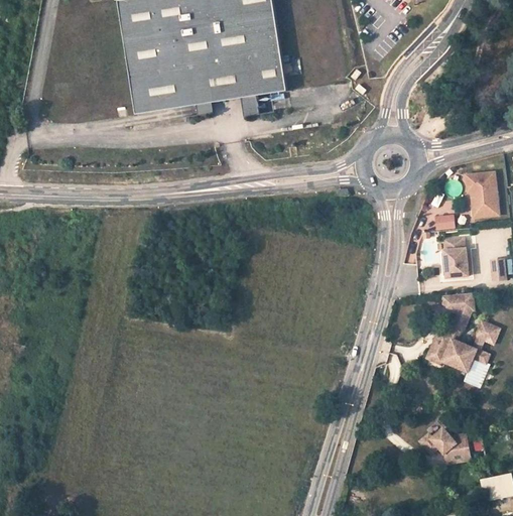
[(256,94),(286,90),(272,0),(117,0),(135,113),(196,104),(211,101),(240,97),(256,94)]
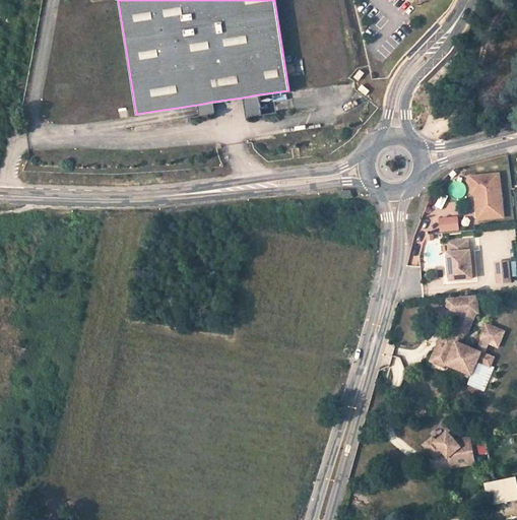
[(352,76),(357,79),(363,71),(358,68),(352,76)]
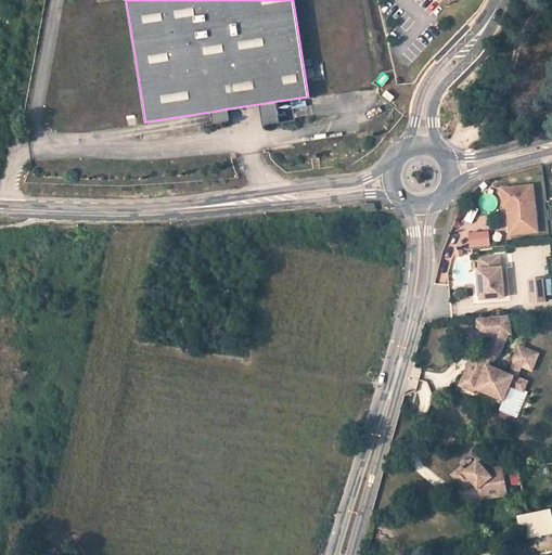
[(393,95),(384,89),(381,94),(389,100),(393,95)]
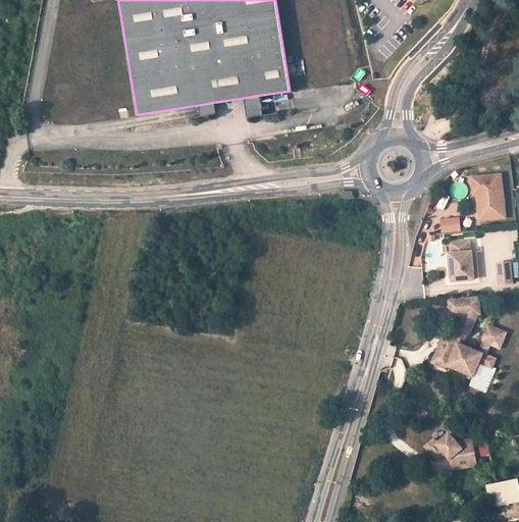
[(262,114),(259,95),(243,98),(246,116),(262,114)]
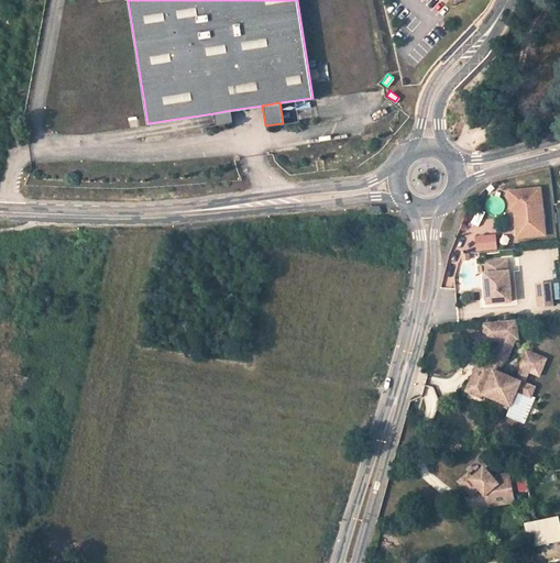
[(230,110),(213,113),(215,124),(231,121),(230,110)]
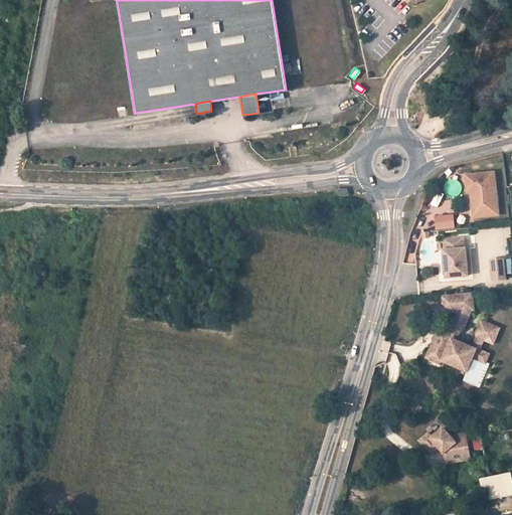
[(492,172),(464,175),(465,190),(468,190),(476,189),(477,206),(474,206),(475,216),(496,214),(492,172)]
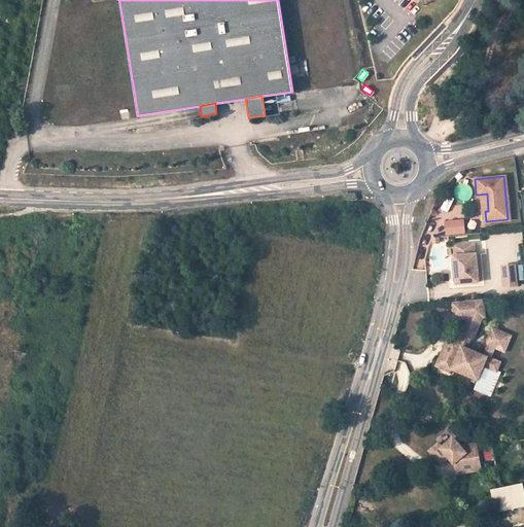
[(487,194),(479,195),(482,222),(486,221),(485,211),(488,211),(487,194)]
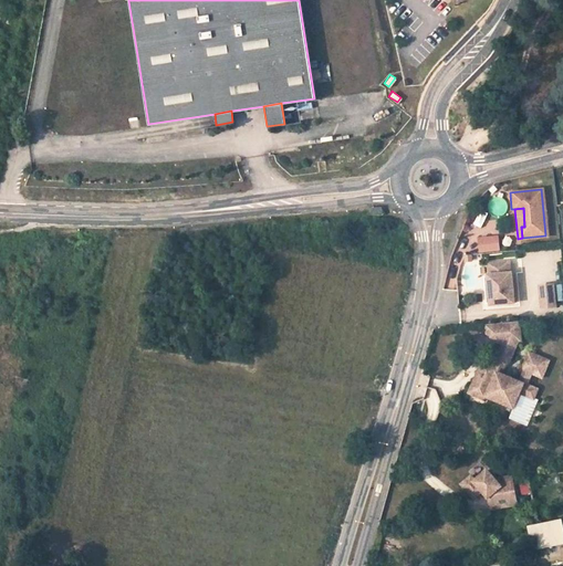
[(507,251),(506,240),(485,242),(486,253),(507,251)]
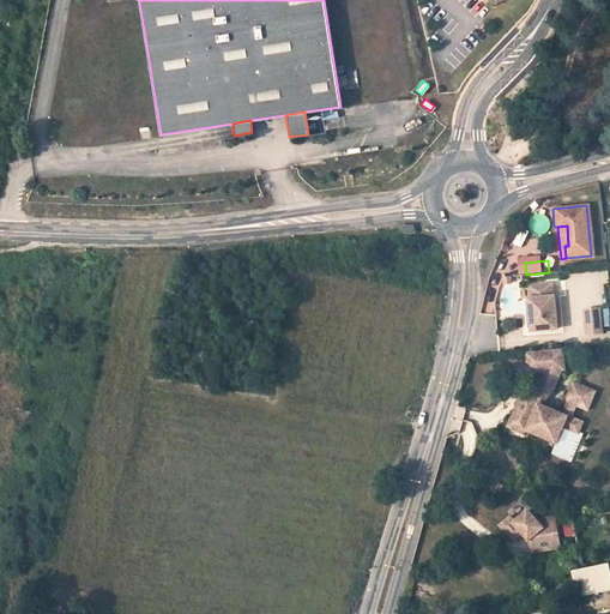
[(549,288),(525,290),(526,302),(525,302),(529,332),(555,330),(551,300),(550,300),(549,288)]
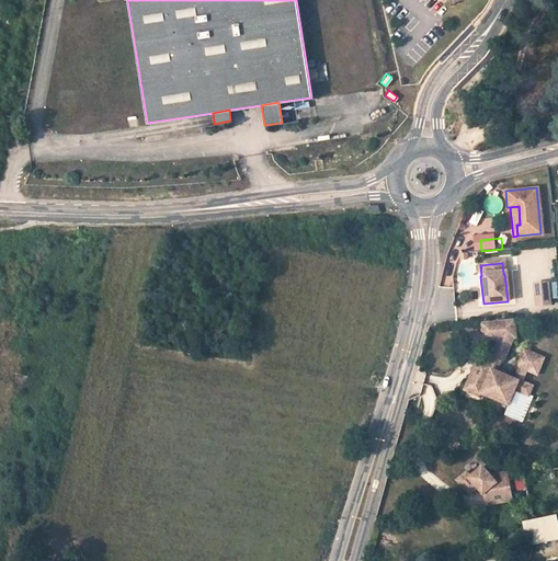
[(545,282),(532,284),(534,305),(547,304),(545,282)]
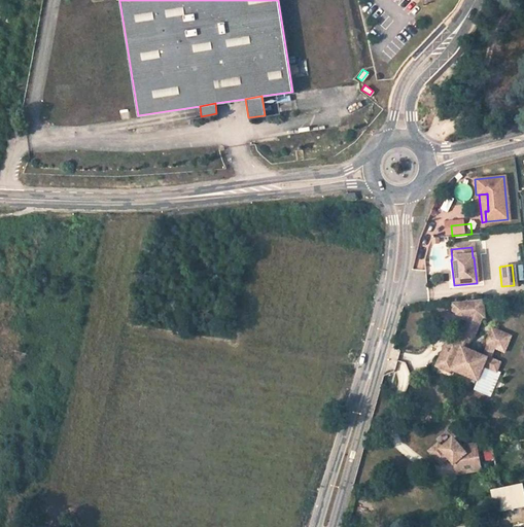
[(485,343),(486,344),(481,355),(479,354),(478,356),(466,351),(467,350),(463,348),(468,337),(473,336),(480,317),(483,317),(482,300),(450,303),(451,311),(461,319),(465,319),(459,332),(461,334),(459,340),(448,336),(438,358),(453,365),(451,370),(476,380),(482,365),(495,372),(498,362),(490,359),(494,348),(502,352),(509,338),(491,329),(485,343)]
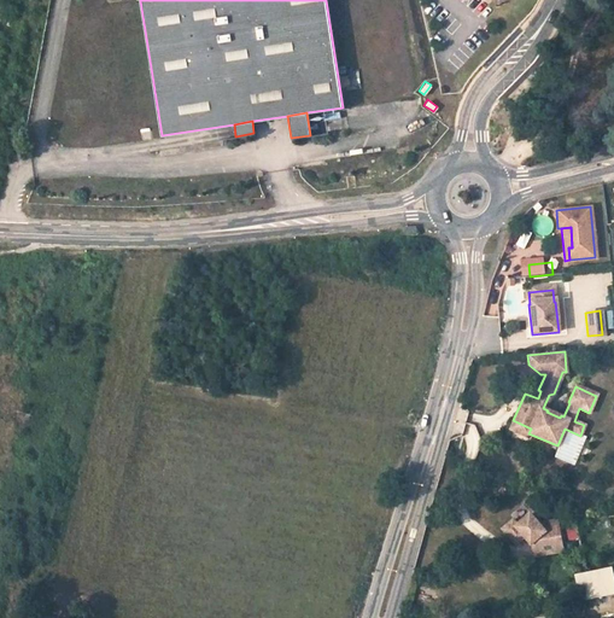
[(531,429),(513,420),(509,429),(527,437),(528,433),(531,429)]
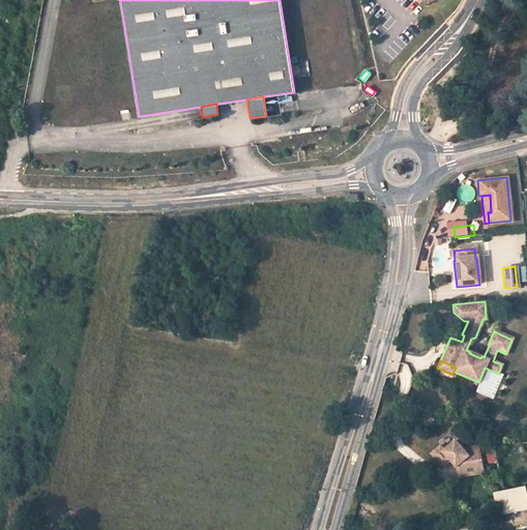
[(498,374),(485,367),(478,382),(474,391),(491,399),(501,375),(498,374)]
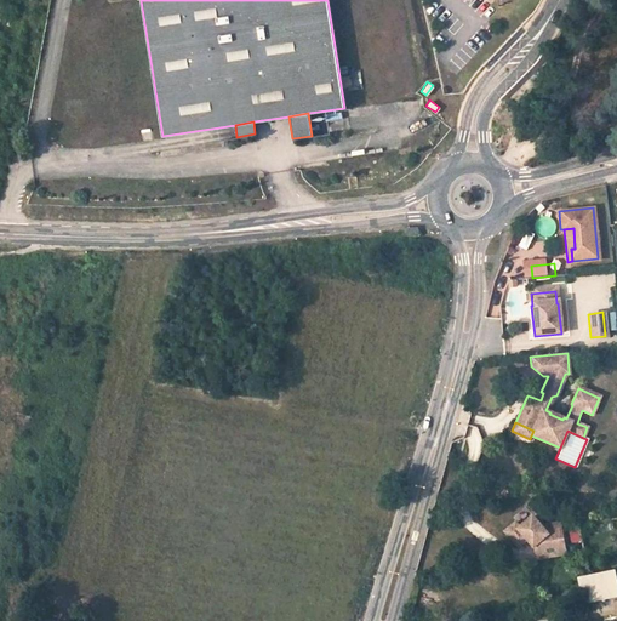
[(514,522),(503,531),(516,545),(525,537),(532,545),(561,539),(558,522),(540,525),(531,516),(519,528),(514,522)]
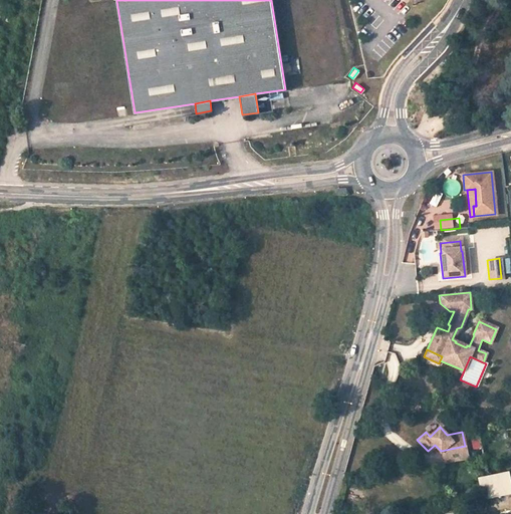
[(465,446),(441,451),(442,462),(467,458),(465,446)]
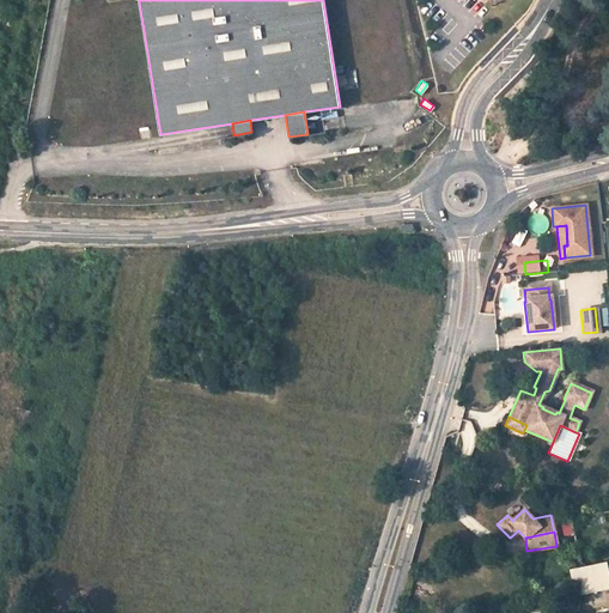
[(571,570),(576,594),(608,587),(604,564),(578,569),(571,570)]
